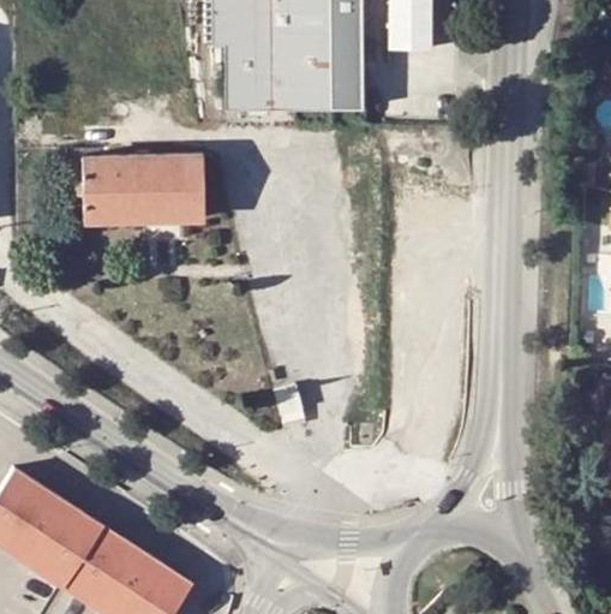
[(364,11),(364,0),(215,0),(216,45),(227,45),(228,109),(364,108),(364,11)]
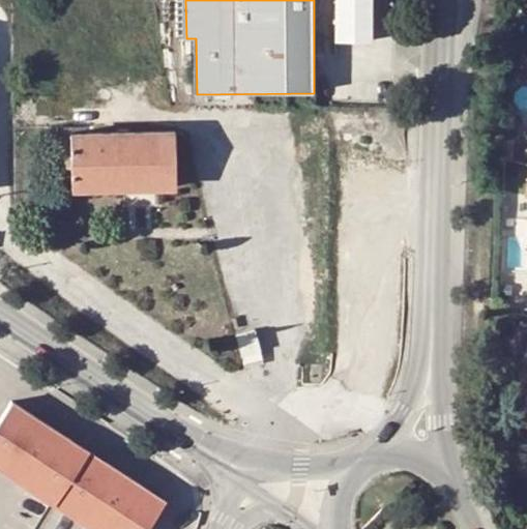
[(373,41),(372,0),(340,0),(340,41),(373,41)]
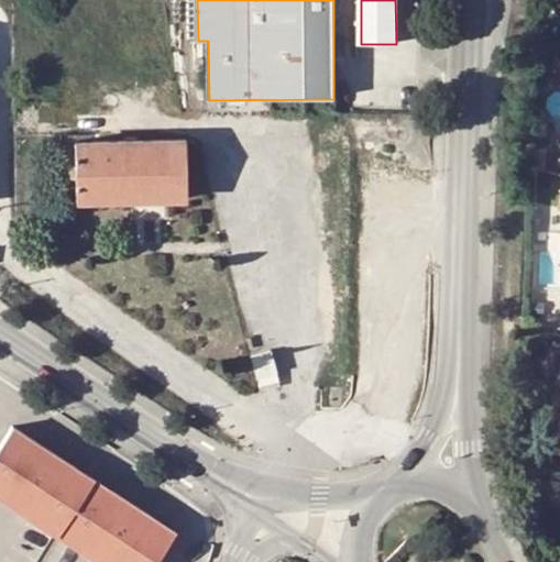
[(78,143),(78,202),(189,200),(188,142),(78,143)]
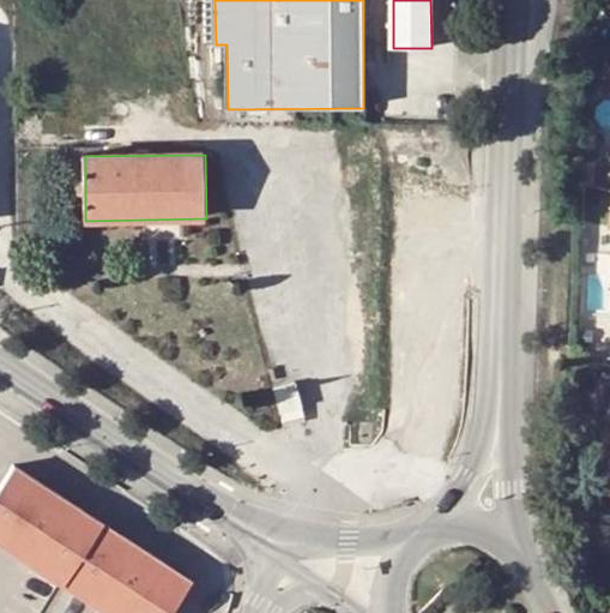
[(0,484),(0,542),(107,612),(169,612),(192,581),(162,562),(155,571),(126,553),(133,542),(76,504),(67,516),(36,496),(43,484),(13,464),(0,484)]
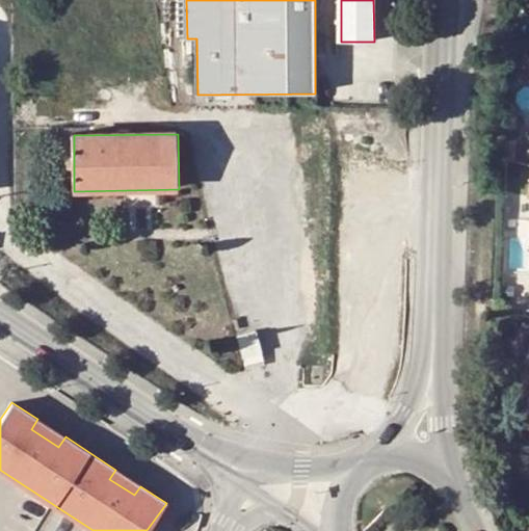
[(31,429),(58,447),(65,436),(37,419),(31,429)]
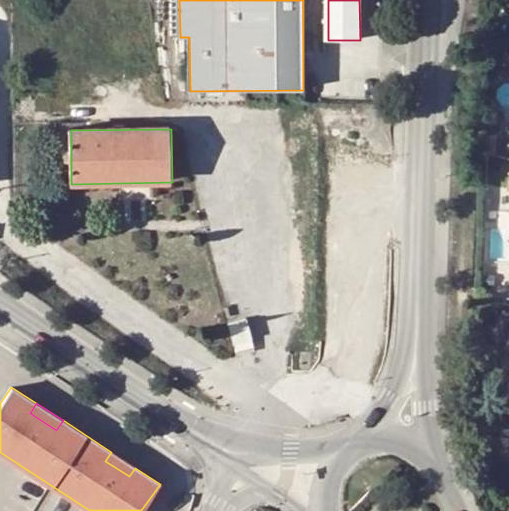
[(135,468),(111,452),(105,461),(129,476),(135,468)]
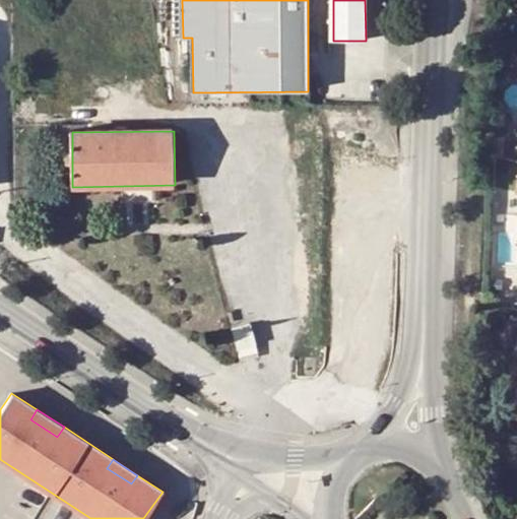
All buildings are outlined.
